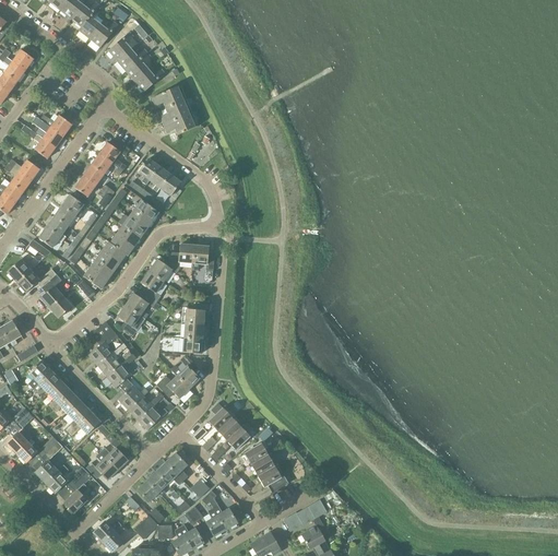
[(61,10),(69,0),(51,0),(50,1),(61,10)]
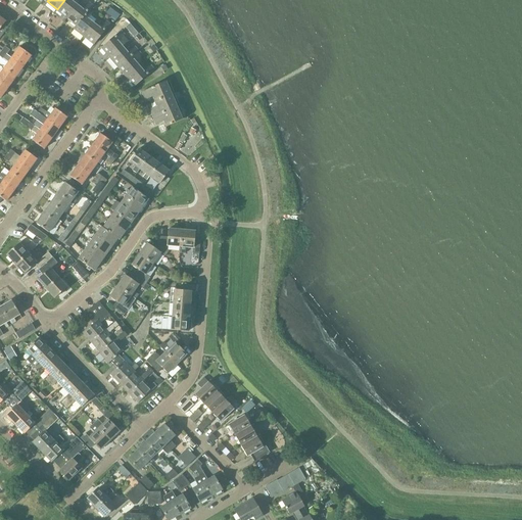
[(66,16),(78,3),(74,0),(64,0),(57,9),(66,16)]
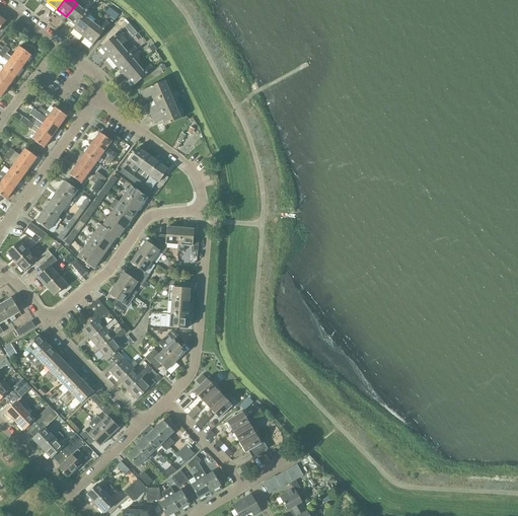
[(66,16),(76,24),(92,4),(92,3),(89,1),(83,8),(77,3),(66,16)]
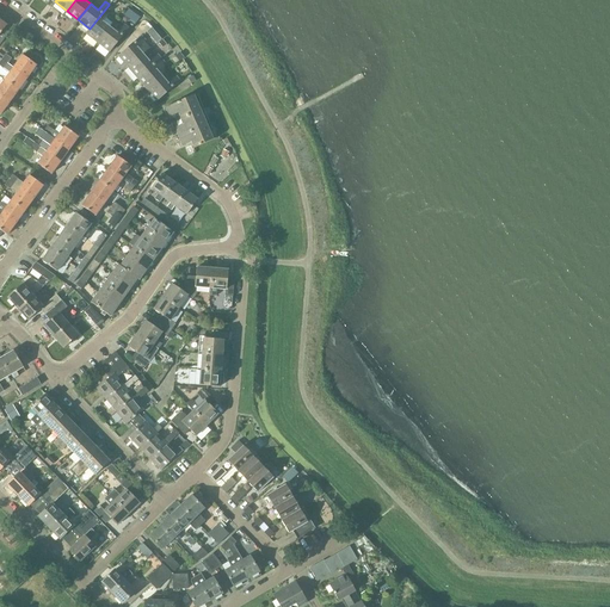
[(98,42),(111,25),(103,19),(112,8),(109,5),(90,29),(86,32),(98,42)]
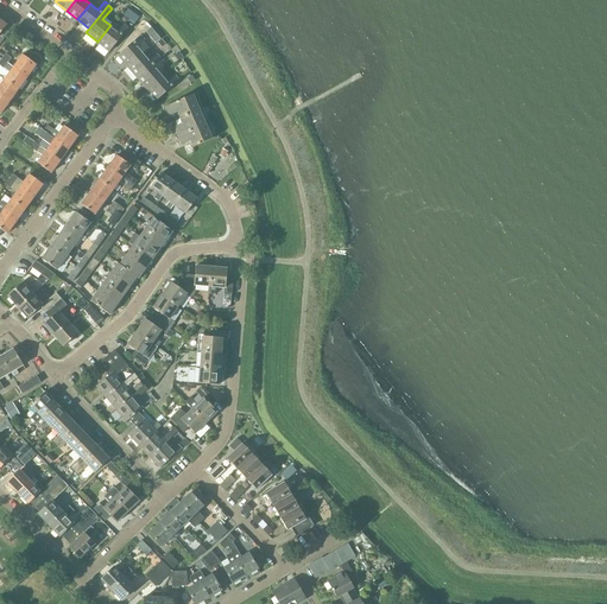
[(134,11),(130,17),(136,21),(140,16),(134,11)]
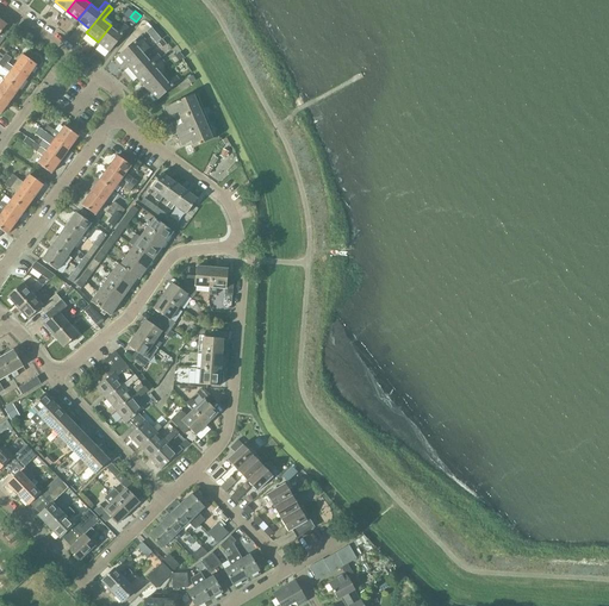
[(0,43),(10,31),(4,27),(7,24),(0,18),(0,43)]
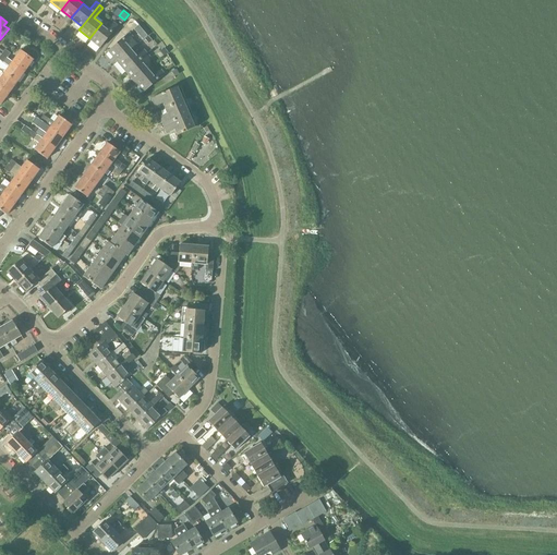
[(101,23),(89,38),(100,46),(112,32),(111,32),(118,23),(114,21),(108,28),(101,23)]
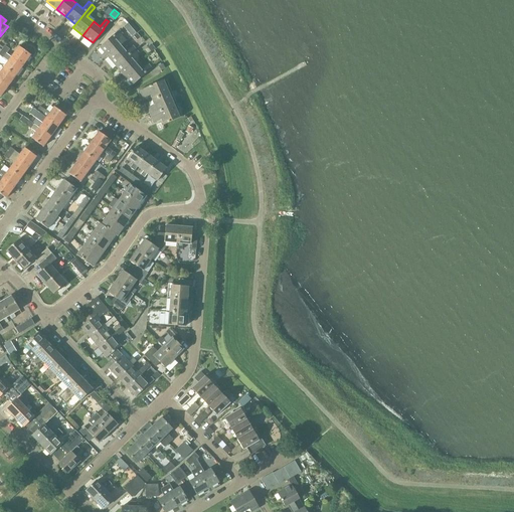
[(109,55),(122,44),(116,38),(123,32),(121,29),(114,35),(113,34),(101,46),(109,55)]
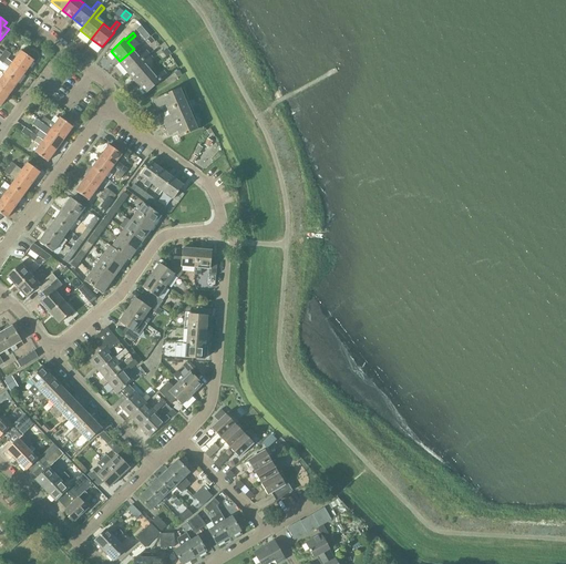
[(129,71),(150,52),(147,49),(140,55),(134,49),(120,61),(129,71)]
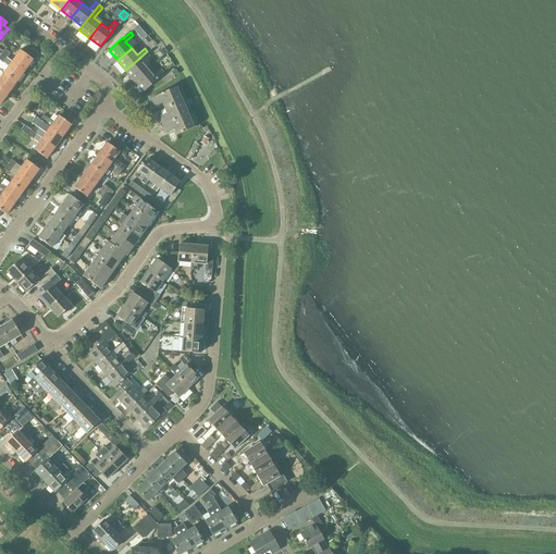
[(21,49),(13,60),(25,70),(34,58),(21,49)]
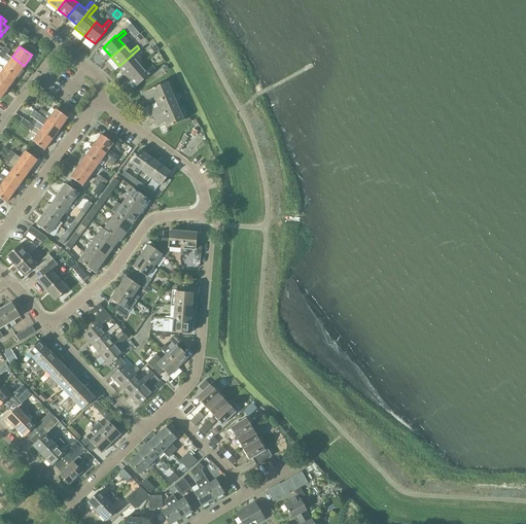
[(127,76),(140,64),(135,58),(142,51),(139,48),(119,66),(127,76)]
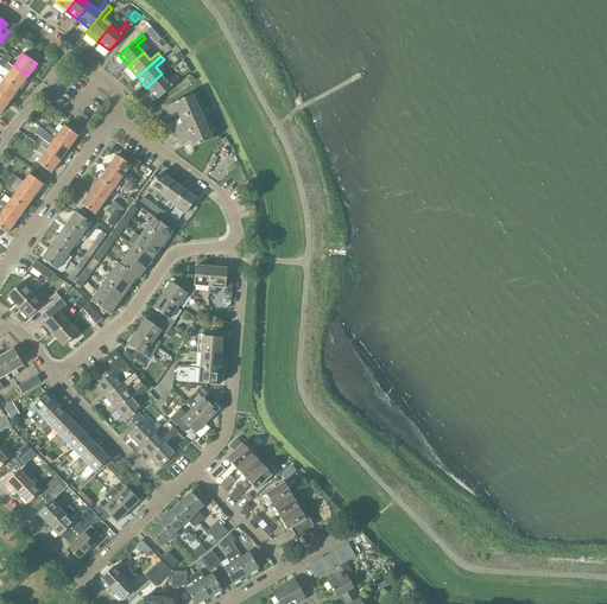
[(14,65),(8,62),(2,57),(0,61),(0,63),(11,70),(5,77),(19,88),(27,76),(14,65)]
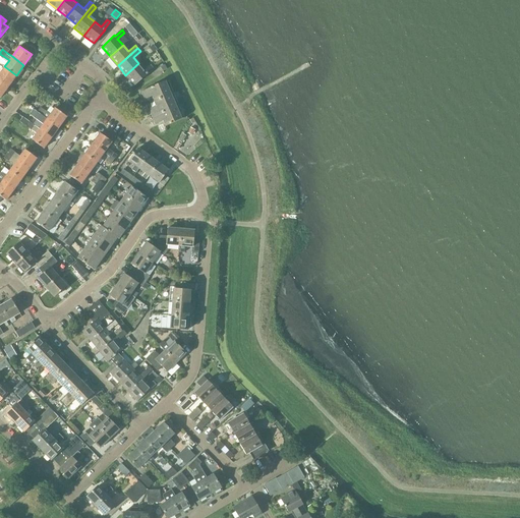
[(157,52),(152,57),(158,63),(163,58),(157,52)]
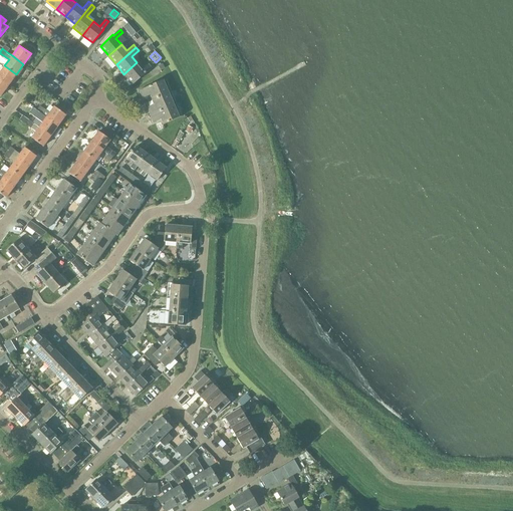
[(137,62),(123,74),(133,83),(145,72),(152,66),(150,62),(143,68),(137,62)]
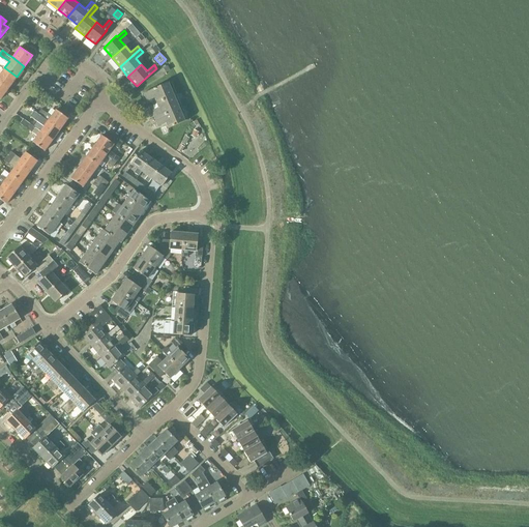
[(17,77),(4,67),(0,74),(0,81),(8,87),(17,77)]
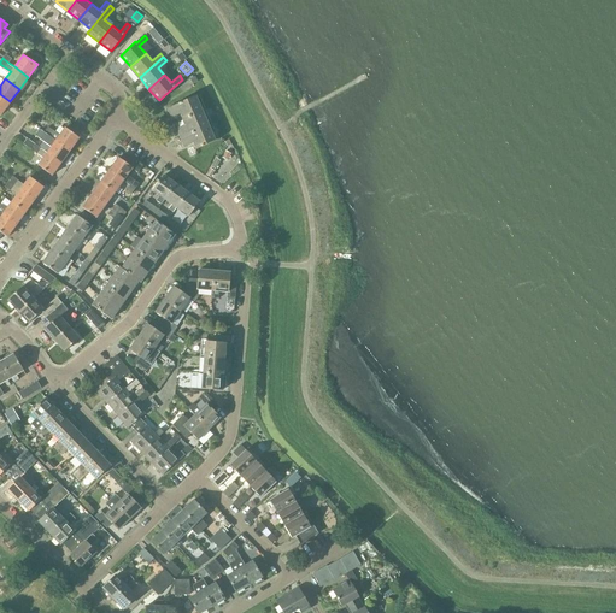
[(10,101),(0,94),(0,113),(1,113),(10,101)]
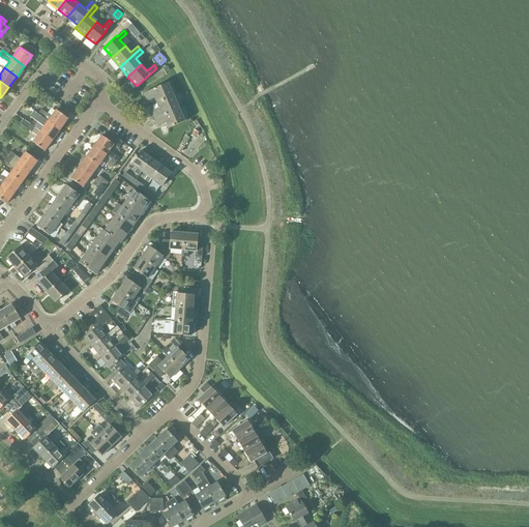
[(157,101),(175,94),(169,81),(144,92),(147,99),(155,96),(157,101)]
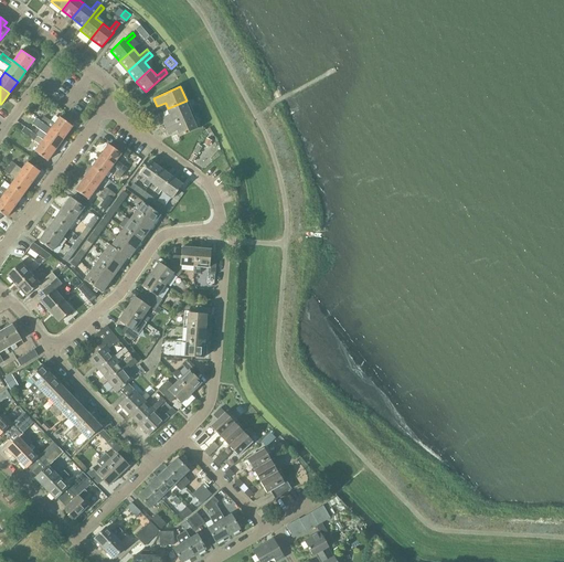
[(166,125),(192,114),(187,101),(168,108),(170,114),(162,117),(166,125)]
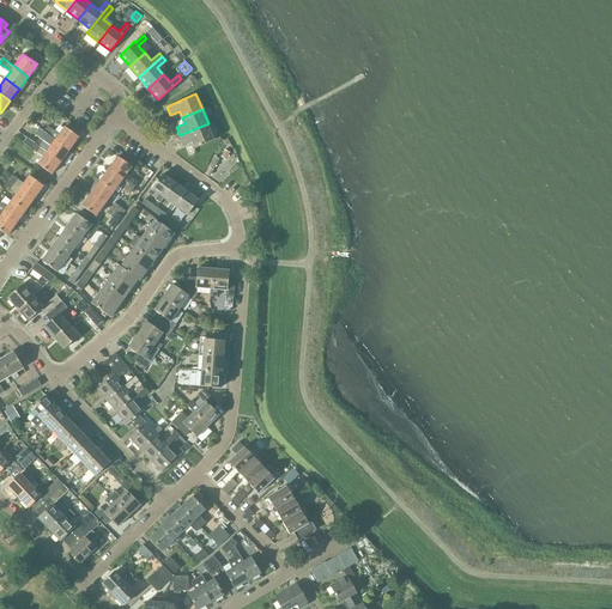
[(0,127),(6,131),(10,126),(1,120),(0,122),(0,127)]
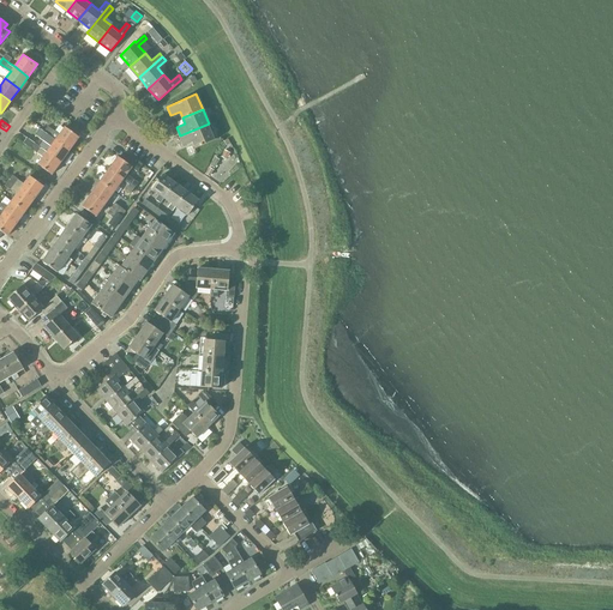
[(209,124),(180,136),(184,145),(192,142),(196,148),(215,138),(209,124)]
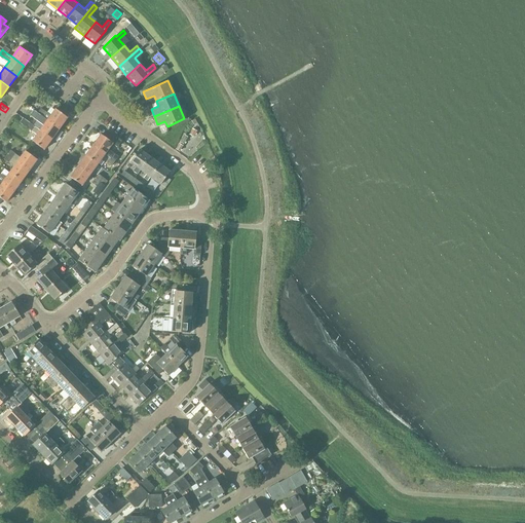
[(41,107),(38,111),(43,115),(48,118),(60,127),(68,116),(55,108),(51,114),(41,107)]
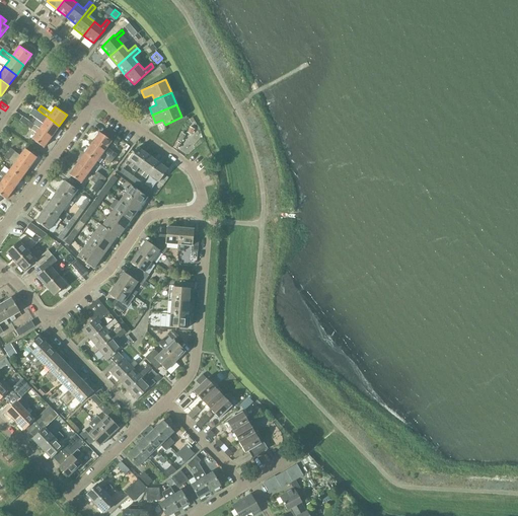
[(40,118),(43,114),(38,109),(34,115),(40,118)]
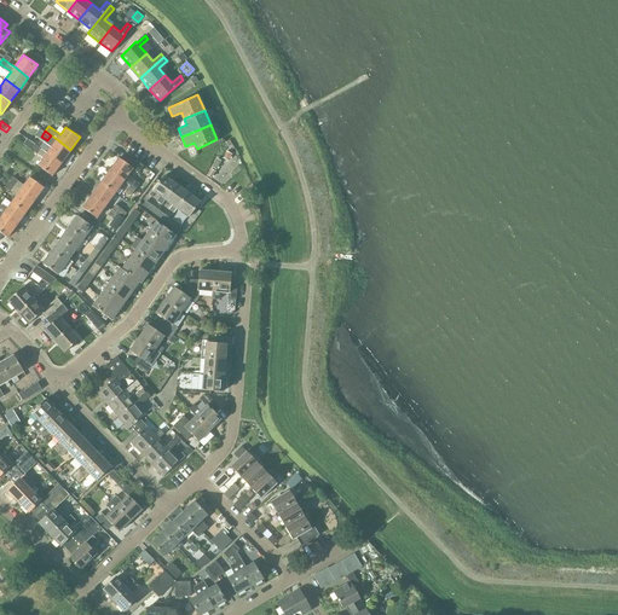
[(62,162),(47,151),(36,143),(28,137),(24,143),(44,157),(39,164),(52,174),(62,162)]
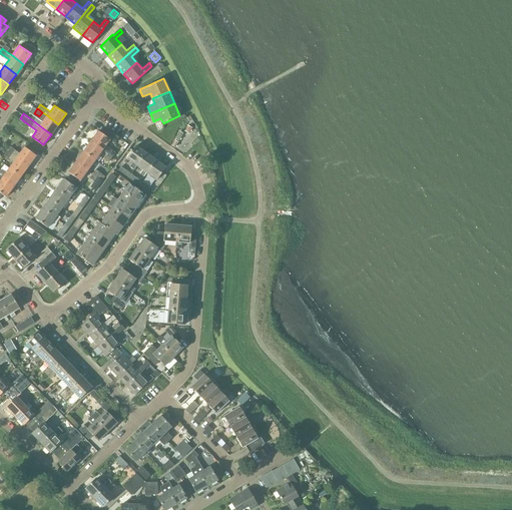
[(51,134),(58,124),(47,115),(39,125),(51,134)]
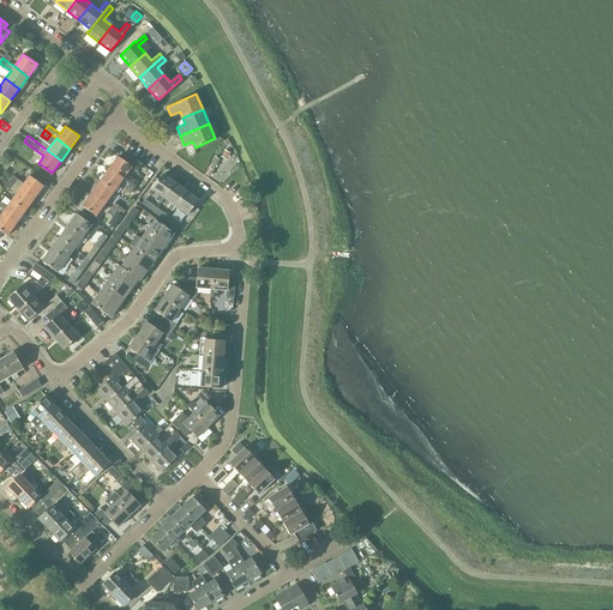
[(130,182),(136,186),(139,181),(133,176),(133,177),(127,173),(132,165),(138,170),(143,163),(127,151),(124,158),(119,155),(109,168),(124,177),(130,182)]
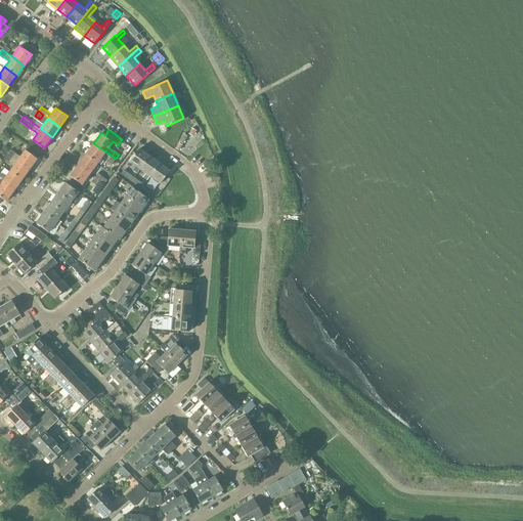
[(188,135),(184,132),(180,140),(183,142),(188,135)]
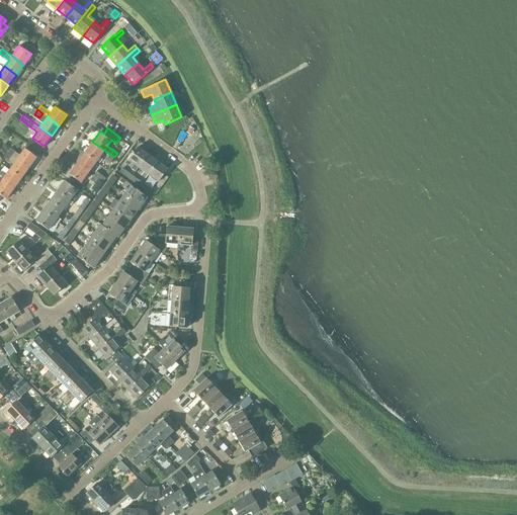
[(85,152),(96,161),(104,150),(92,142),(85,152)]
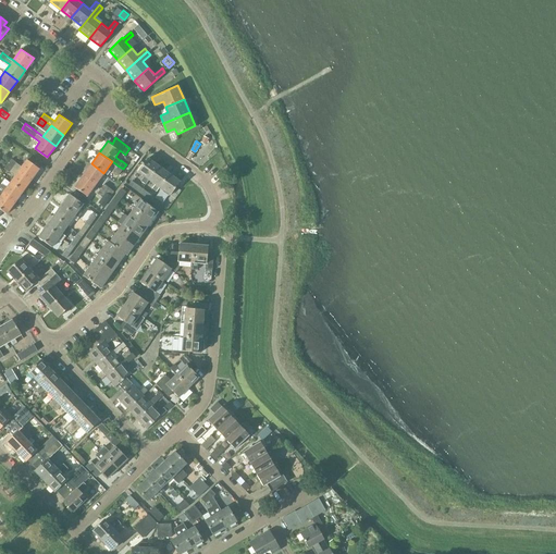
[(146,183),(149,179),(159,165),(148,157),(138,171),(145,175),(141,180),(146,183)]
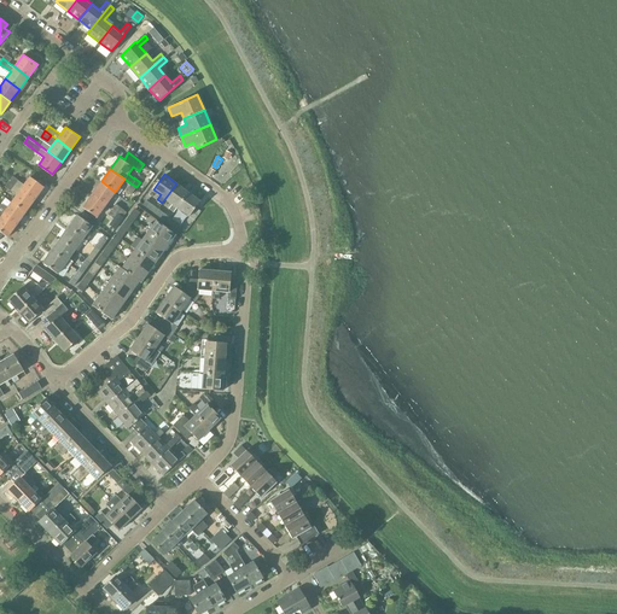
[(10,180),(35,198),(44,186),(30,176),(24,183),(13,175),(10,180)]
